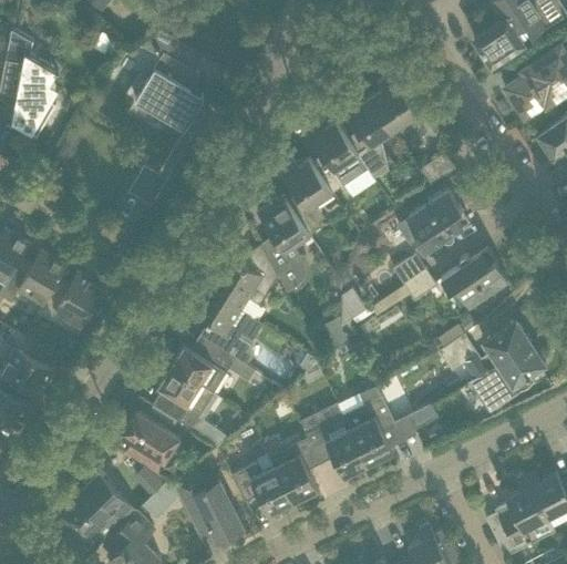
[(85,0),(100,12),(109,2),(105,0),(85,0)]
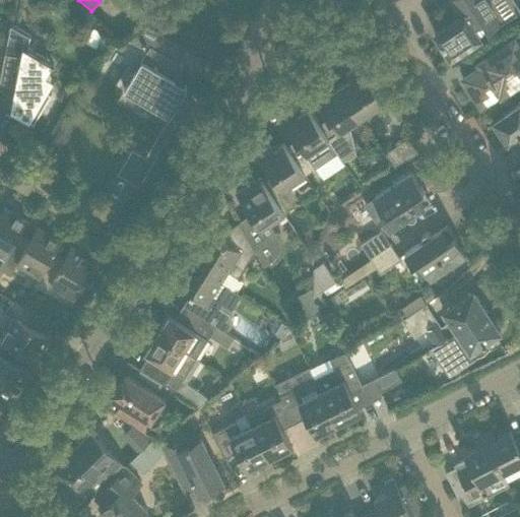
[(459,19),(435,36),(450,60),(480,41),(479,39),(488,34),(489,36),(502,26),(492,10),(493,9),(490,6),(498,0),(452,0),(449,3),(459,19)]
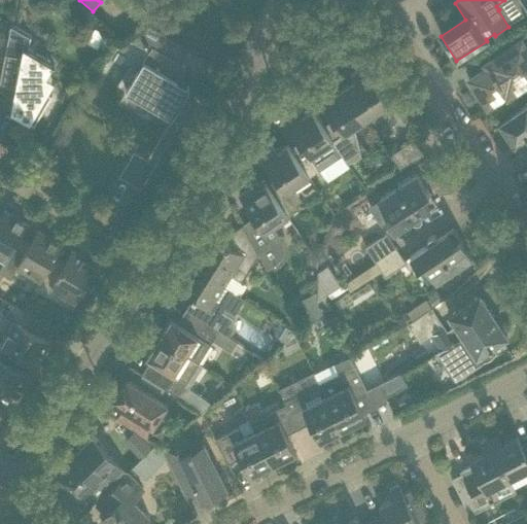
[(2,71),(0,79),(0,89),(12,92),(11,100),(12,100),(21,105),(14,115),(34,127),(44,109),(51,97),(48,95),(39,90),(46,78),(47,77),(54,67),(27,51),(30,38),(10,27),(5,54),(2,71)]
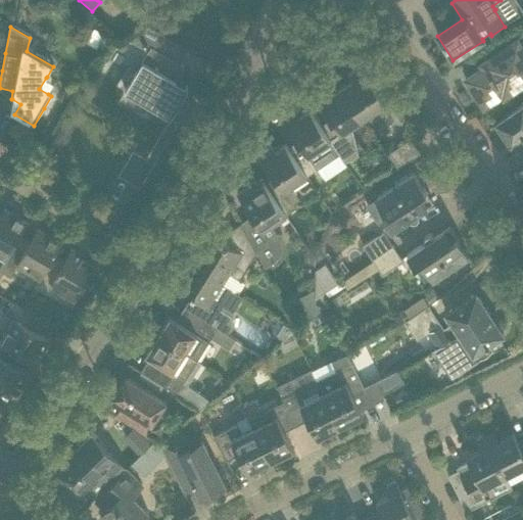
[(151,48),(142,63),(125,93),(170,120),(172,116),(179,121),(174,129),(175,130),(189,105),(177,98),(183,87),(176,83),(184,67),(179,64),(187,51),(161,36),(153,50),(151,48)]
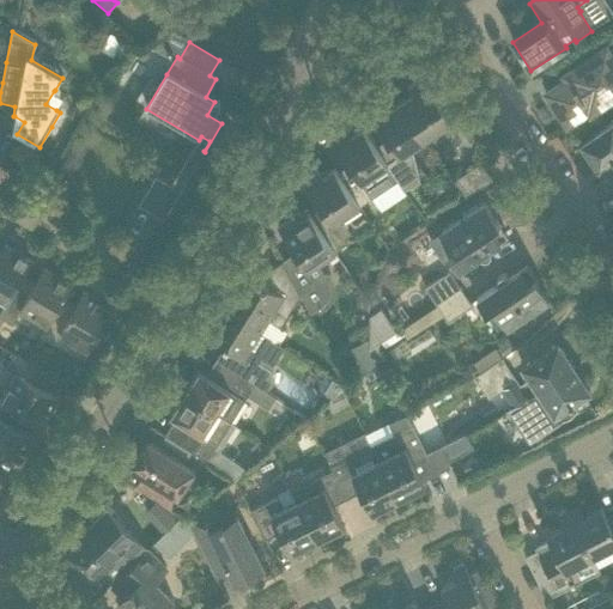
[(572,81),(570,79),(548,93),(551,98),(548,104),(558,119),(564,119),(568,123),(588,109),(590,111),(612,96),(612,56),(611,59),(606,50),(575,71),(578,77),(572,81)]
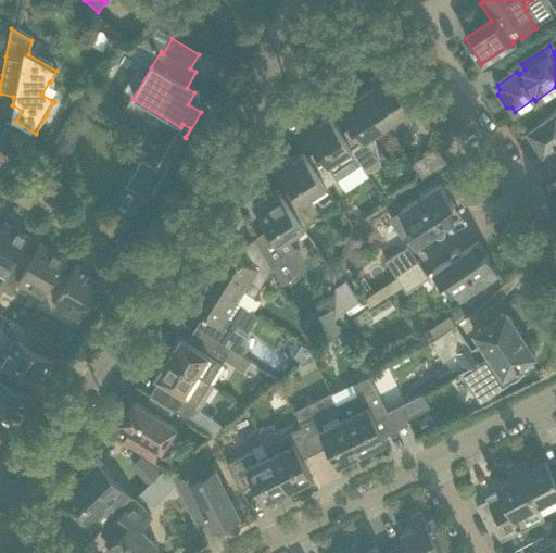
[(375,86),(363,93),(386,129),(411,112),(383,72),(370,80),(375,86)]
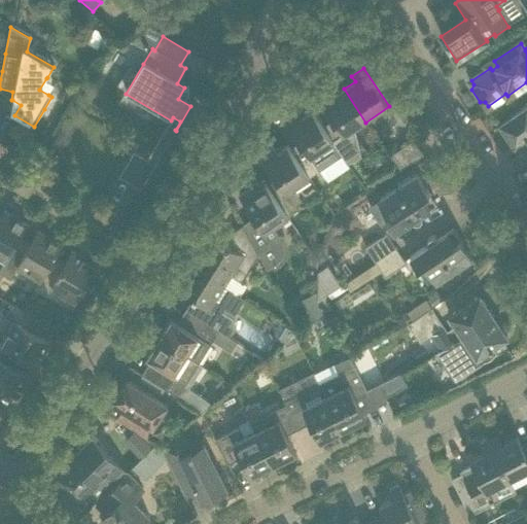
[(365,123),(344,89),(334,96),(329,91),(317,99),(332,123),(323,129),(322,129),(332,144),(347,167),(358,159),(353,131),(365,123)]
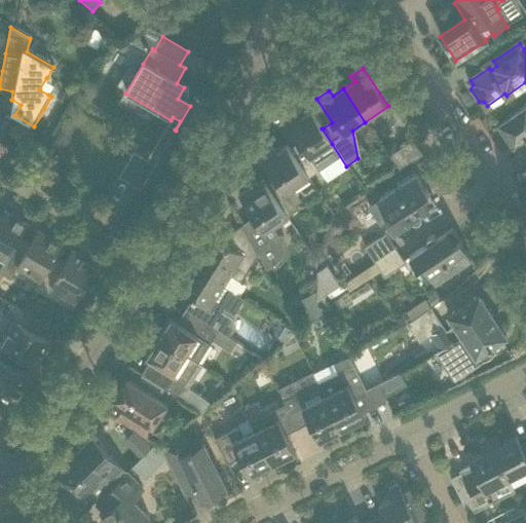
[(525,107),(516,114),(499,125),(503,132),(501,134),(509,145),(512,143),(514,146),(525,138),(525,107)]
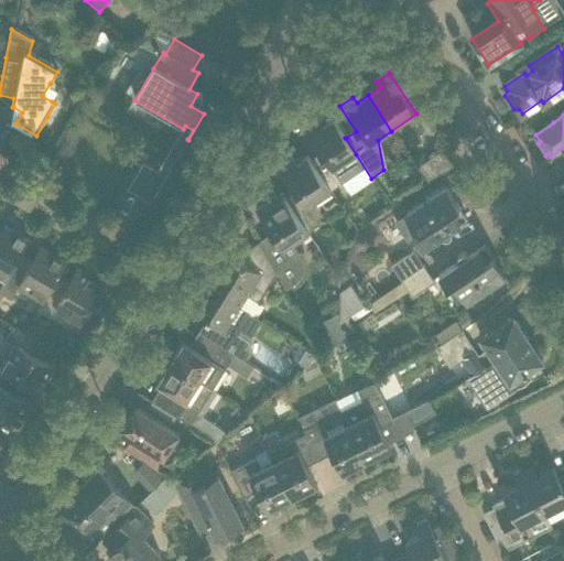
[(345,138),(346,138),(333,119),(321,127),(317,120),(304,129),(321,154),(311,161),(331,192),(342,184),(332,170),(356,154),(345,138)]
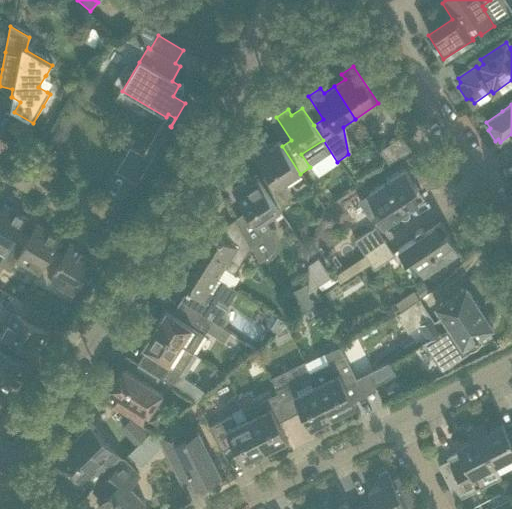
[(402,138),(385,149),(379,154),(388,168),(411,152),(402,138)]
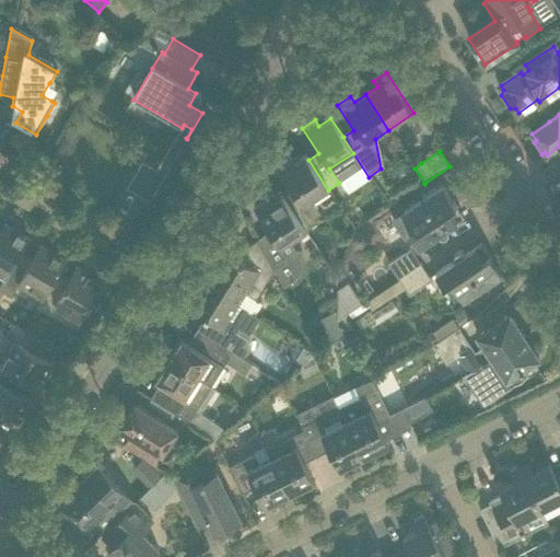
[(328,190),(308,160),(305,155),(293,163),(289,158),(276,166),(292,192),(282,198),(305,233),(316,225),(313,220),(319,216),(310,202),(328,190)]
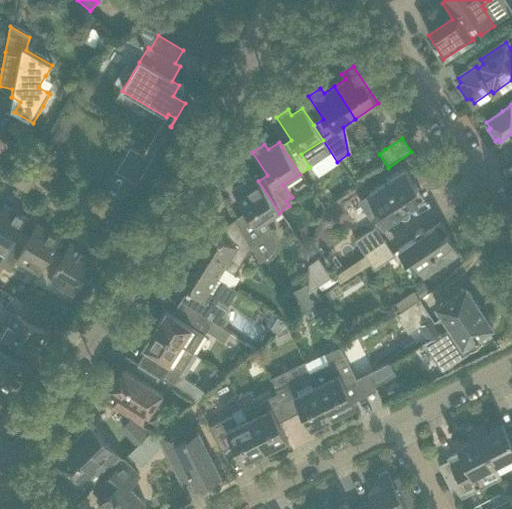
[(137,185),(154,155),(153,155),(149,161),(130,149),(116,172),(137,185)]
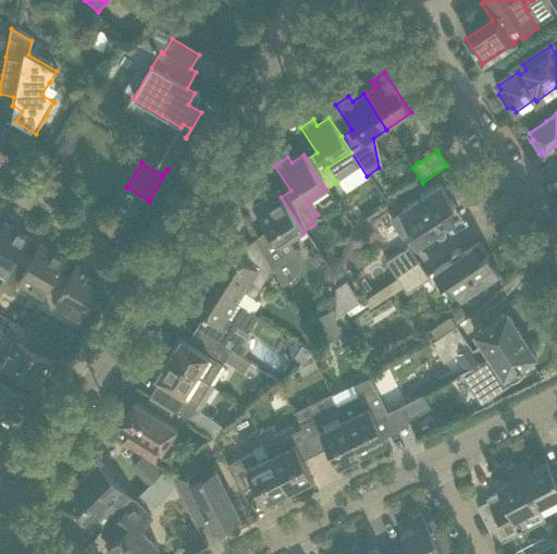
[(441,186),(422,198),(400,212),(413,231),(407,236),(416,249),(435,235),(438,238),(443,237),(446,234),(445,230),(461,218),(441,186)]
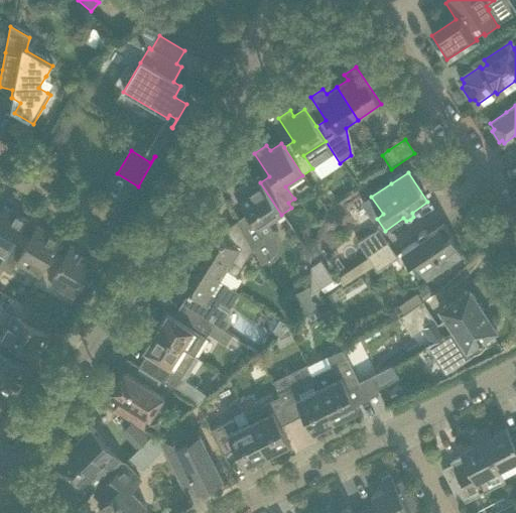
[(246,183),(234,191),(249,215),(248,215),(249,217),(241,222),(240,220),(237,223),(253,252),(260,265),(263,263),(266,261),(271,258),(273,256),(276,251),(277,249),(277,245),(277,241),(275,236),(273,233),(267,224),(281,215),(260,182),(250,189),(246,183)]
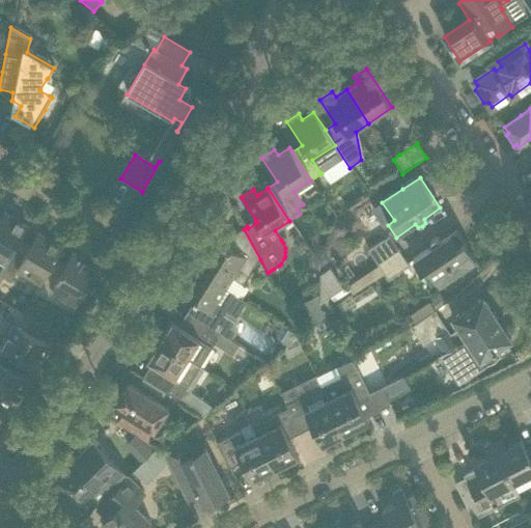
[(0,260),(5,264),(0,272),(0,274),(17,246),(28,228),(4,214),(0,220),(0,260)]
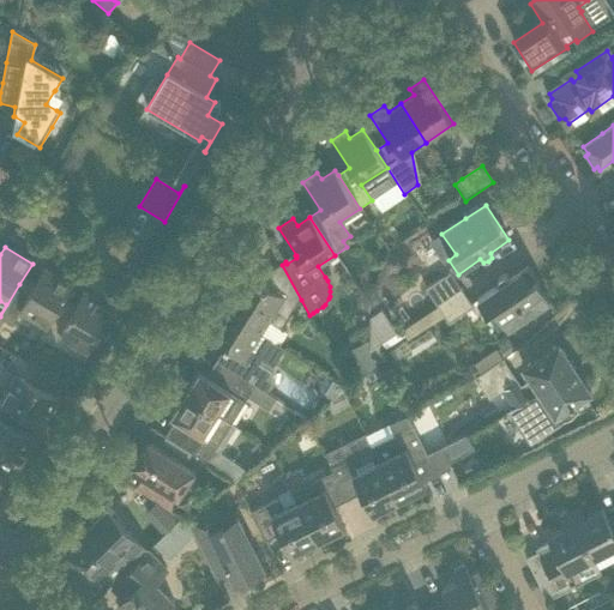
[(301,300),(282,265),(274,270),(264,285),(252,277),(228,316),(260,337),(269,324),(281,331),(300,301),(301,300)]
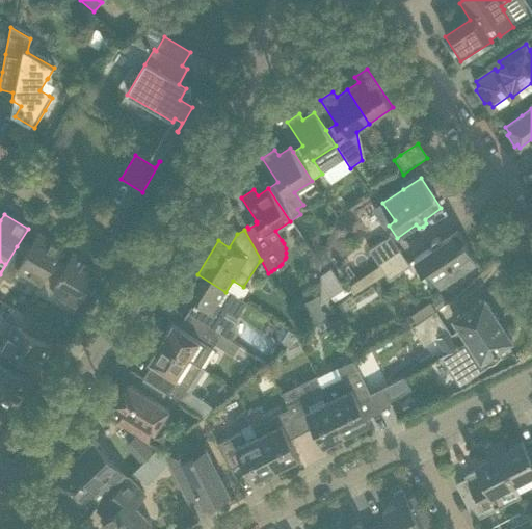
[(431,246),(432,249),(413,262),(421,274),(427,270),(440,288),(477,263),(457,233),(441,243),(439,241),(435,241),(432,242),(431,246)]
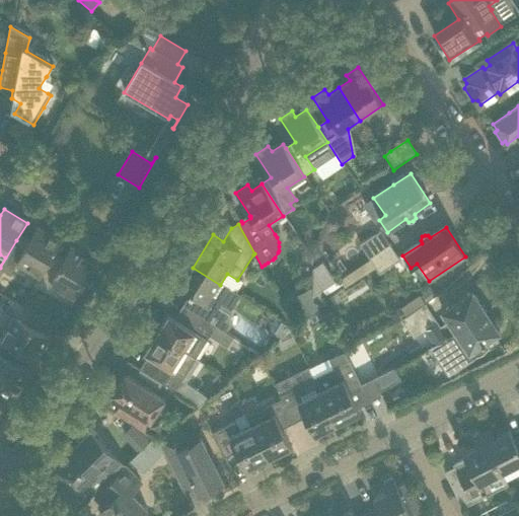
[(27,246),(16,240),(0,268),(0,270),(10,277),(17,265),(39,278),(33,286),(34,287),(51,261),(61,242),(38,229),(27,246)]
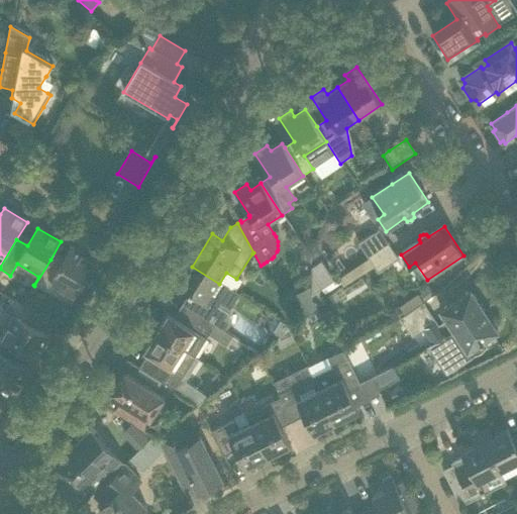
[(369,259),(388,245),(379,232),(359,245),(369,259)]
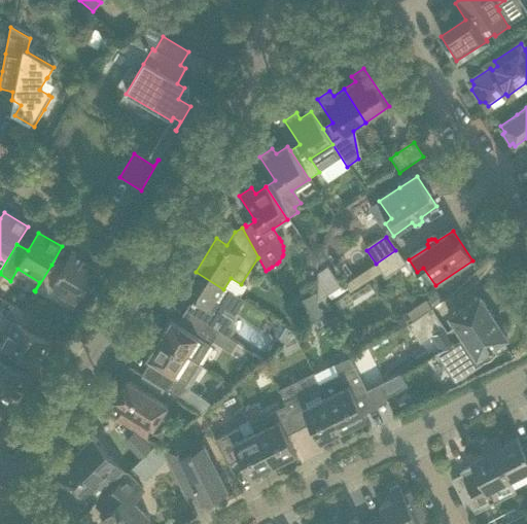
[(395,250),(376,264),(385,278),(405,265),(395,250)]
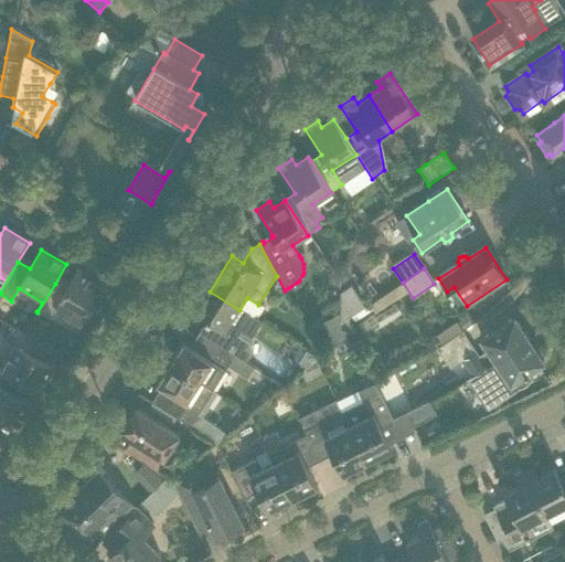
[(66,290),(55,284),(38,313),(51,319),(56,310),(81,325),(103,286),(77,271),(66,290)]
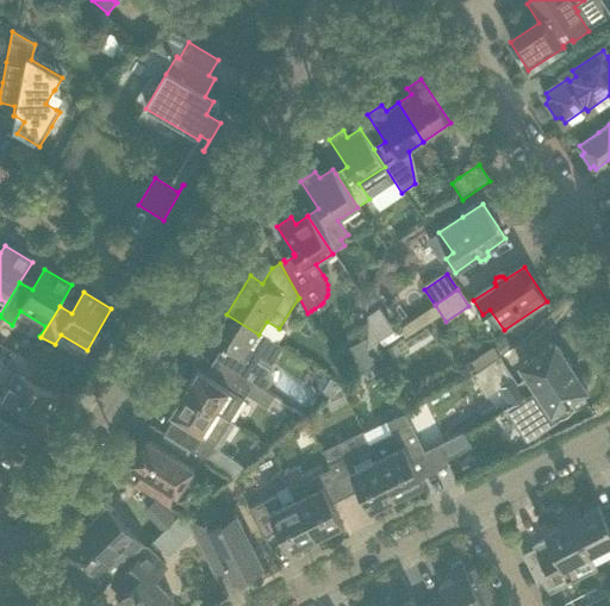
[(259,335),(226,314),(211,338),(224,347),(215,361),(219,363),(254,385),(266,392),(269,385),(272,380),(271,374),(267,369),(257,363),(271,342),(259,335)]
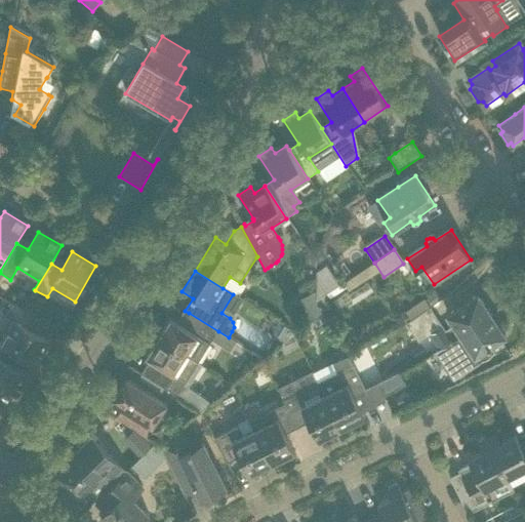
[(407,324),(406,325),(414,336),(418,344),(430,335),(434,342),(438,348),(440,351),(491,317),(477,296),(447,316),(454,325),(445,331),(431,310),(407,324)]
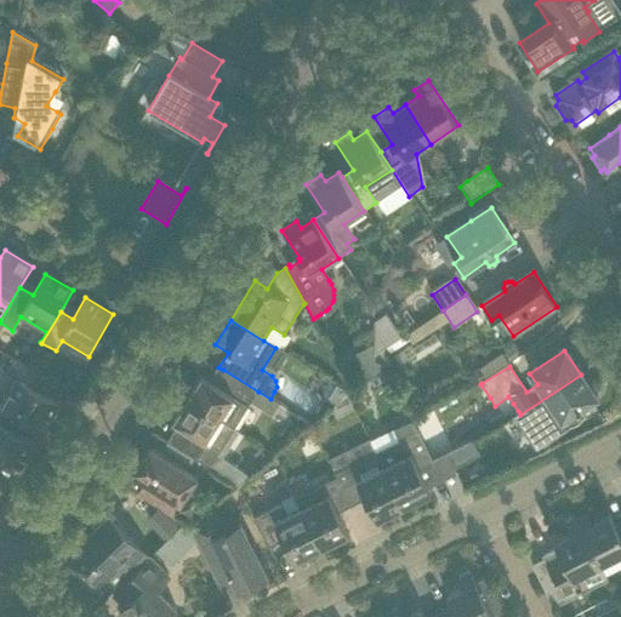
[(482,383),(510,366),(502,355),(474,372),(482,383)]
